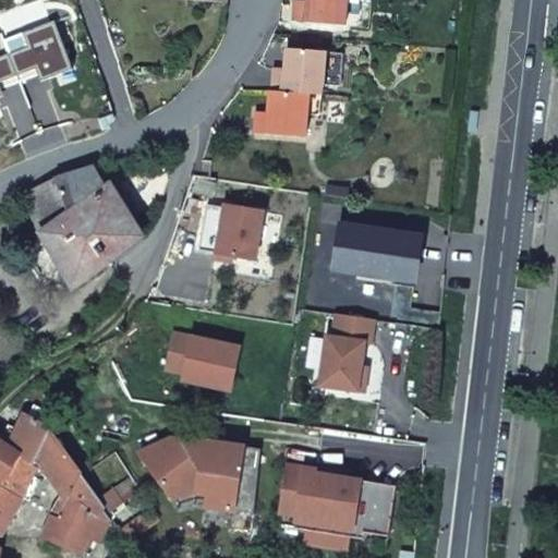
[(294,7),(293,23),(344,26),(346,0),(306,0),(306,2),(305,8),(294,7)]
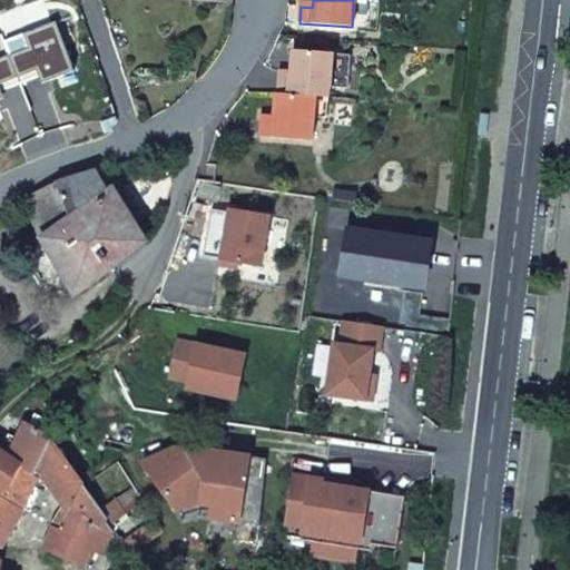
[(53,23),(26,35),(30,48),(11,56),(18,72),(37,66),(42,80),(71,70),(53,23)]
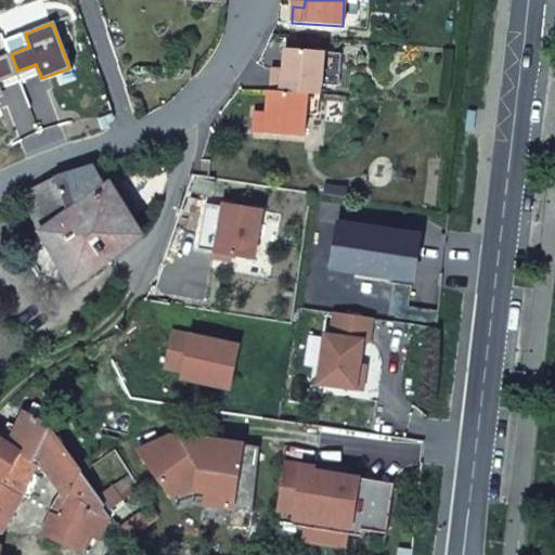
[(270,75),(269,91),(308,94),(320,95),(323,52),(284,49),(283,71),(282,76),(270,75)]
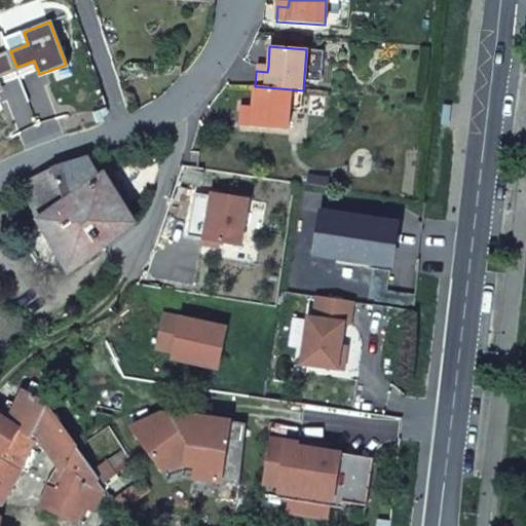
[(0,73),(12,70),(6,53),(0,54),(0,73)]
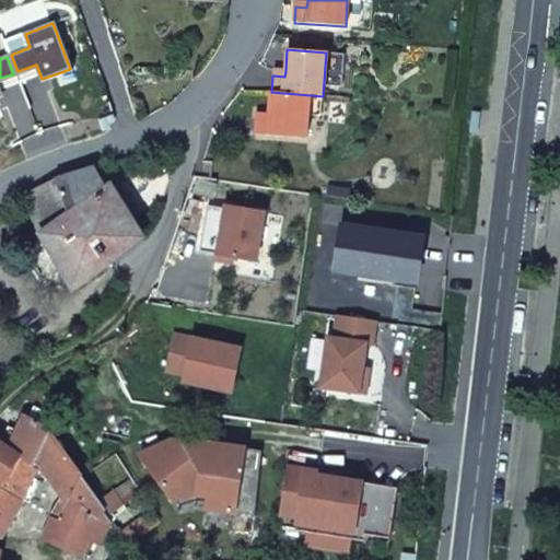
[(257,118),(256,135),(307,139),(310,107),(311,95),(271,92),(269,114),(269,119),(257,118)]
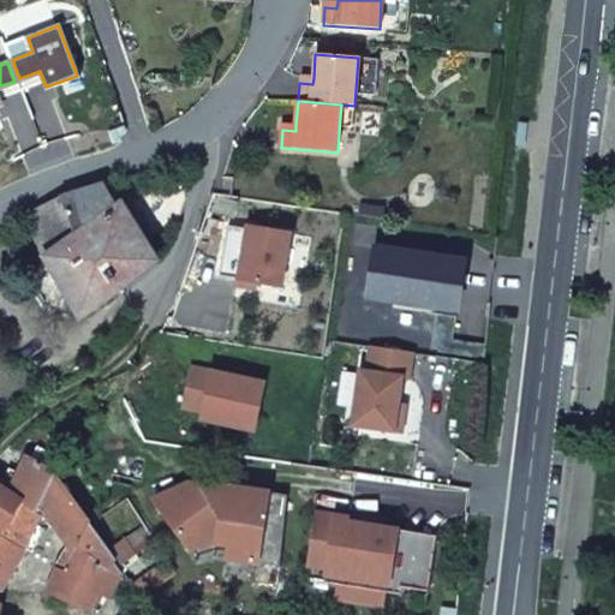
[(341,105),(340,118),(354,119),(354,106),(341,105)]
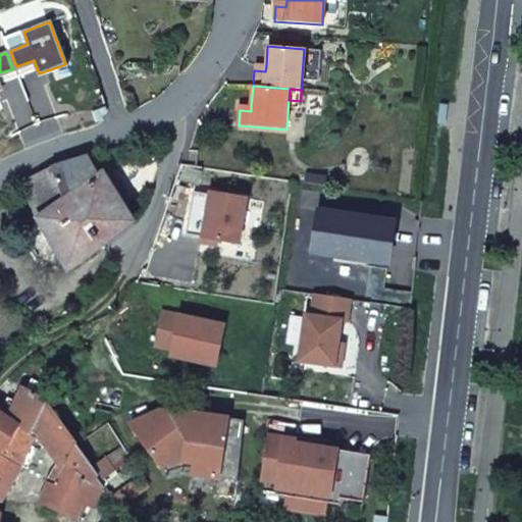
[(52,166),(21,183),(40,218),(69,268),(134,221),(104,175),(102,175),(89,156),(52,166)]
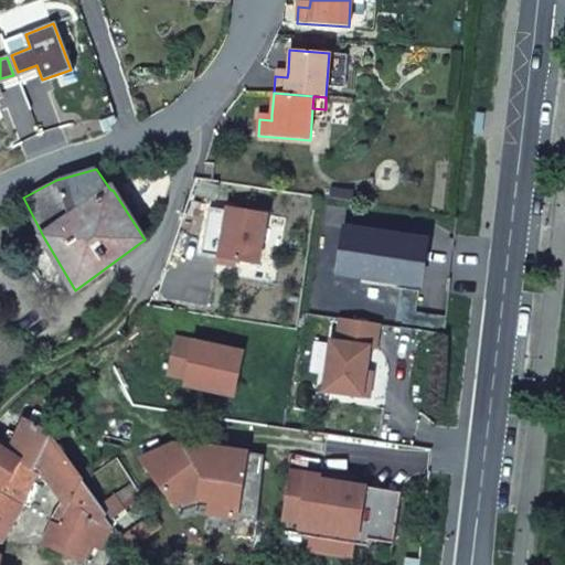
[(210,209),(202,255),(259,265),(267,216),(228,209),(227,212),(210,209)]
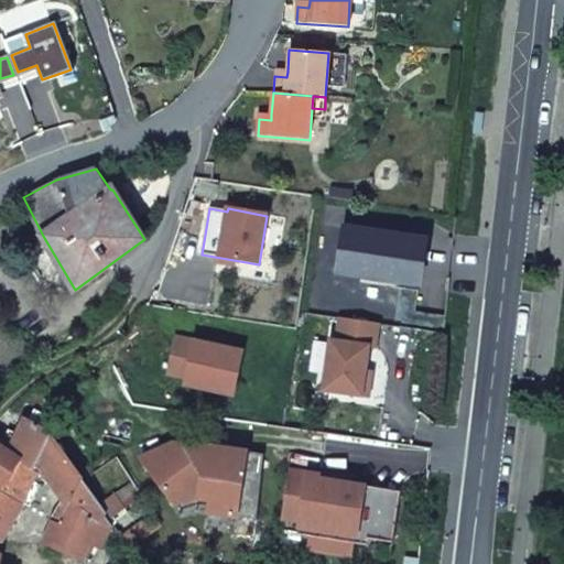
[(345,229),(337,272),(420,285),(426,242),(345,229)]
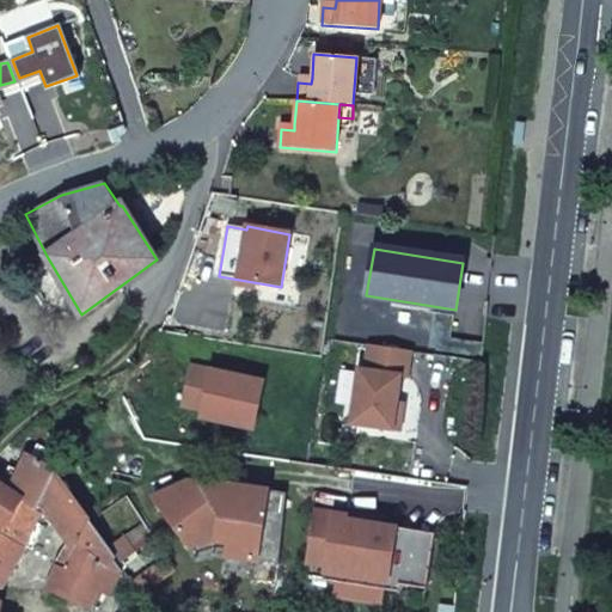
[(411,353),(368,347),(365,371),(357,369),(350,424),(392,430),(397,403),(401,377),(408,378),(411,353)]
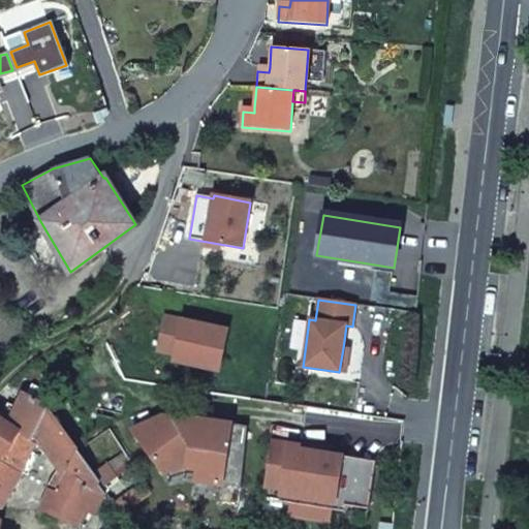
[(165,316),(157,351),(175,354),(173,361),(219,371),(227,331),(165,316)]
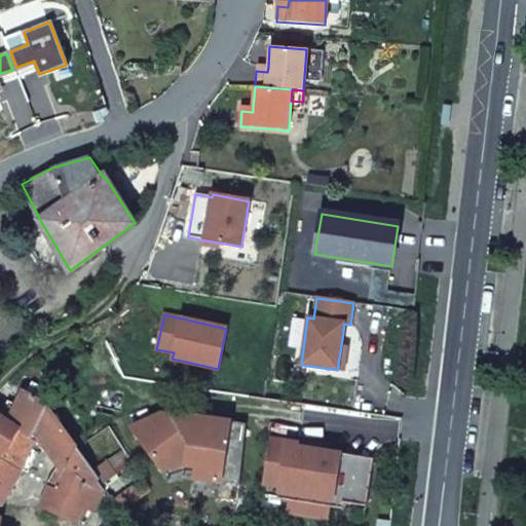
[(347,347),(341,346),(337,370),(343,371),(347,347)]
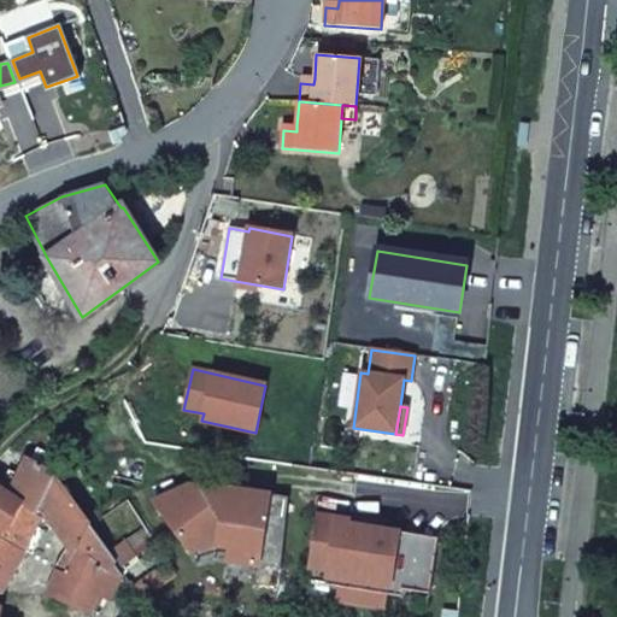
[(0,486),(0,526),(6,530),(21,500),(36,509),(53,472),(28,459),(11,493),(0,486)]
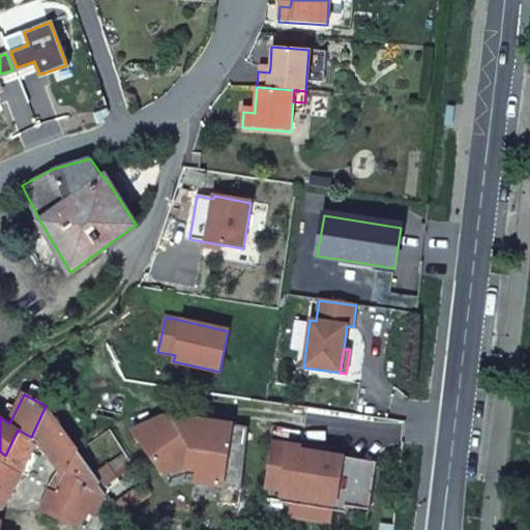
[(0,464),(0,509),(2,510),(22,474),(30,455),(32,451),(37,454),(45,448),(61,472),(50,488),(41,509),(76,528),(81,518),(99,481),(91,470),(46,406),(31,437),(18,430),(5,455),(3,460),(0,464)]
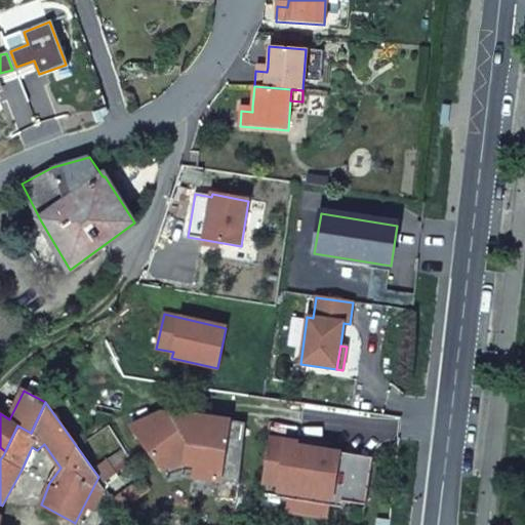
[(161,416),(139,425),(161,473),(184,466),(195,467),(194,479),(238,484),(245,423),(186,416),(161,416)]
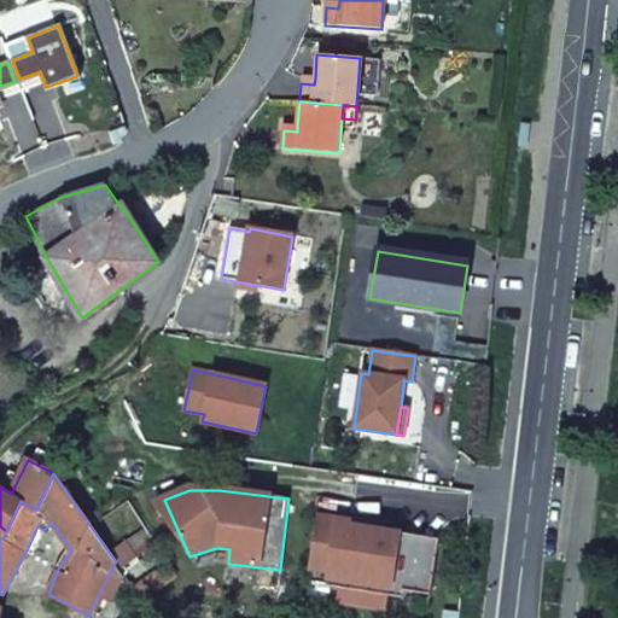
[(350,520),(318,516),(308,569),(340,573),(338,579),(429,594),(432,567),(437,540),(349,525),(350,520)]
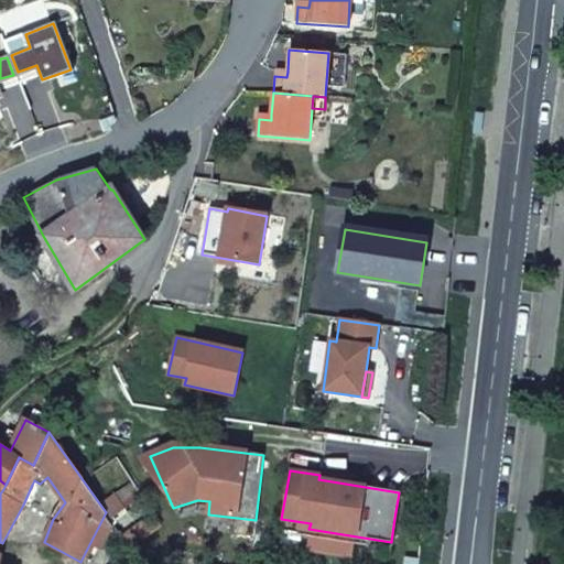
[(32,485),(23,505),(30,507),(40,488),(32,485)]
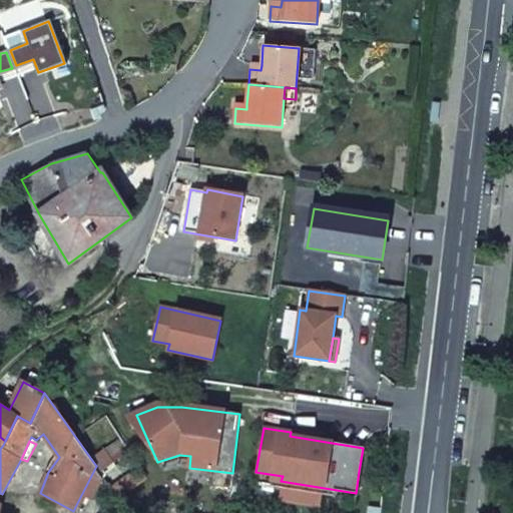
[(100,446),(88,455),(96,466),(97,468),(110,460),(100,446)]
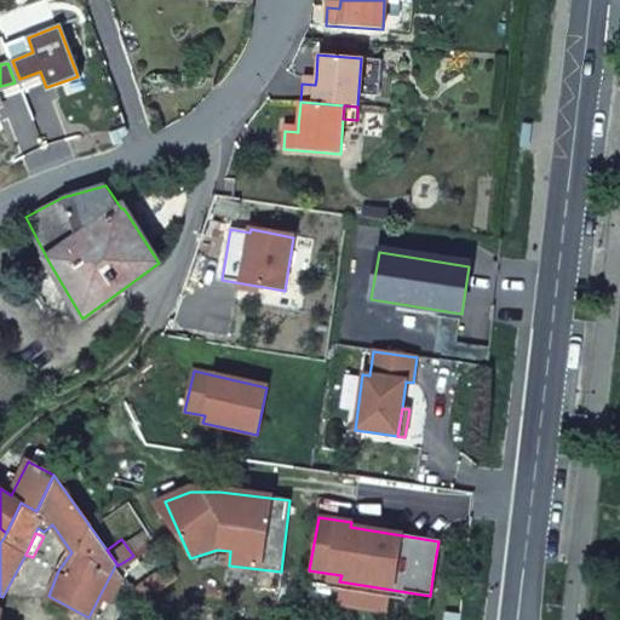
[(217,550),(190,558),(196,572),(214,563),(229,566),(230,551),(217,550)]
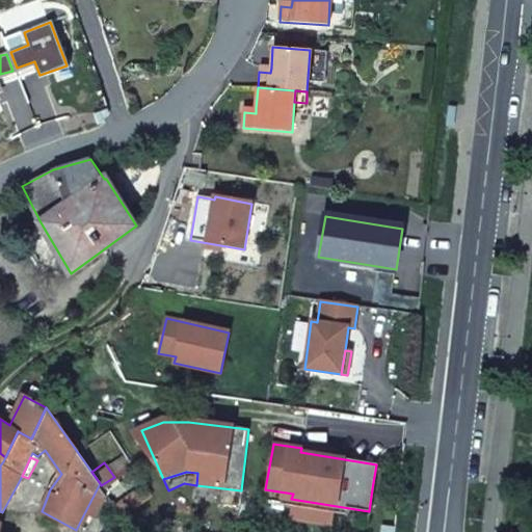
[(87,524),(104,490),(101,485),(100,483),(81,520),(87,524)]
